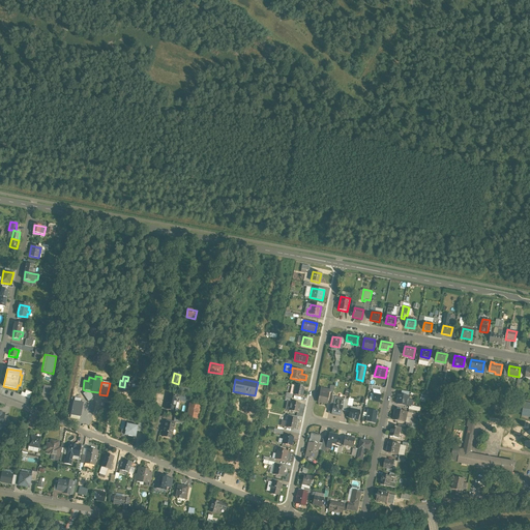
[(303,387),(296,385),(295,386),(294,394),(301,396),(303,387)]
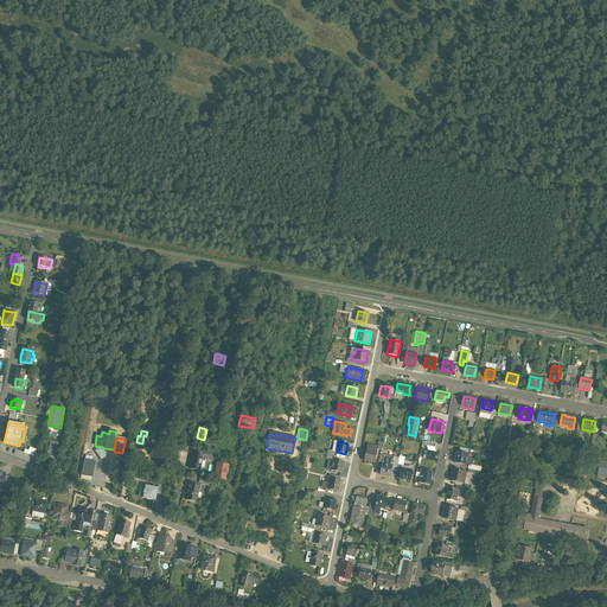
[(108,457),(103,449),(103,448),(97,447),(97,449),(95,452),(101,460),(108,457)]
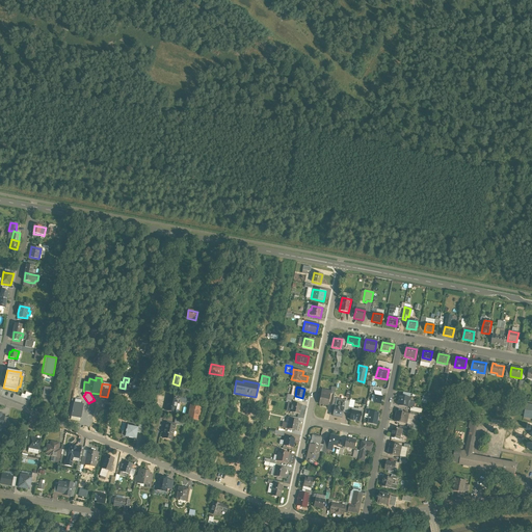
[(330,396),(321,394),(320,399),(319,400),(320,400),(319,403),(328,405),(330,396)]
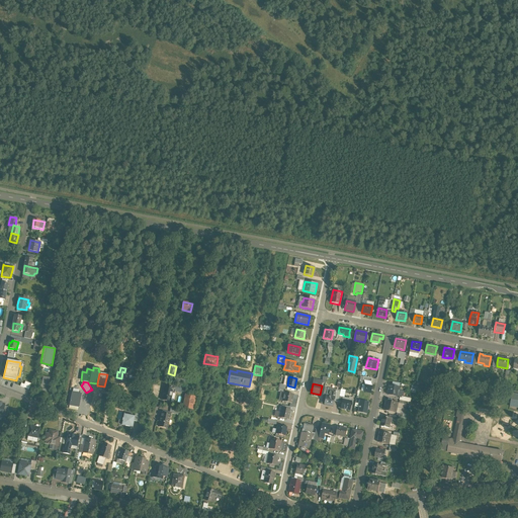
[(400,387),(390,385),(387,395),(398,397),(399,392),(400,387)]
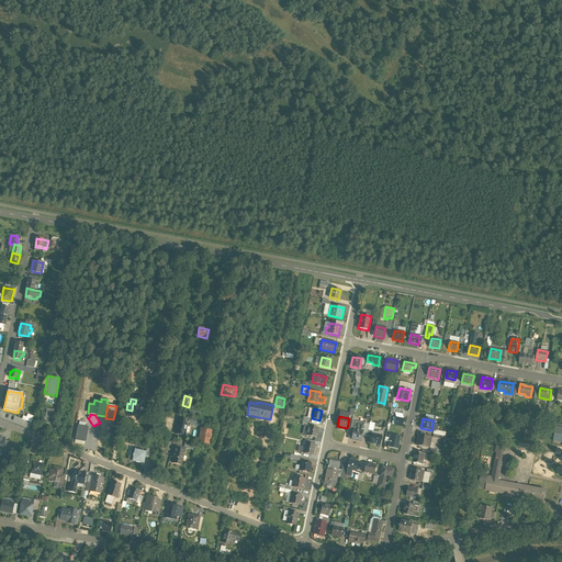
[(183,420),(179,419),(176,435),(184,437),(187,427),(189,427),(190,422),(183,420)]
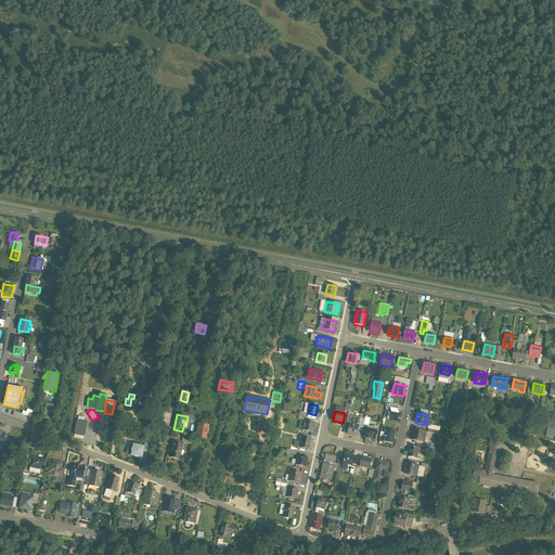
[(360,418),(351,416),(350,423),(350,424),(349,424),(347,434),(357,436),(358,429),(359,426),(360,418)]
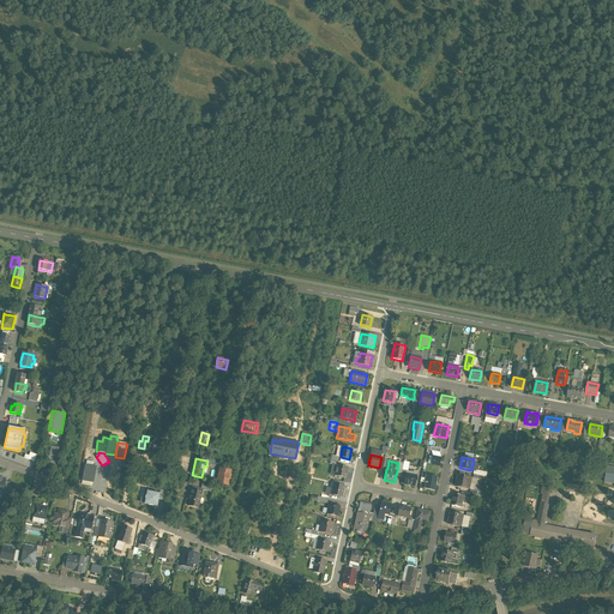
[(82,482),(94,483),(97,468),(85,465),(82,482)]
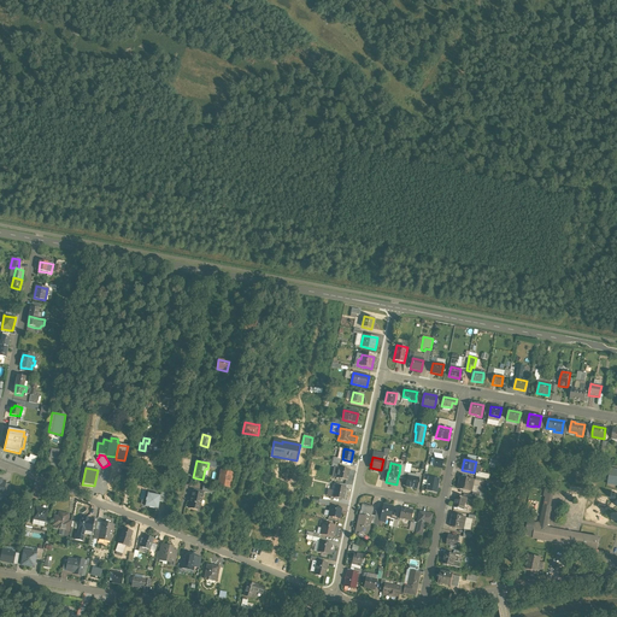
[(350,470),(340,468),(339,472),(338,472),(336,479),(347,481),(350,470)]
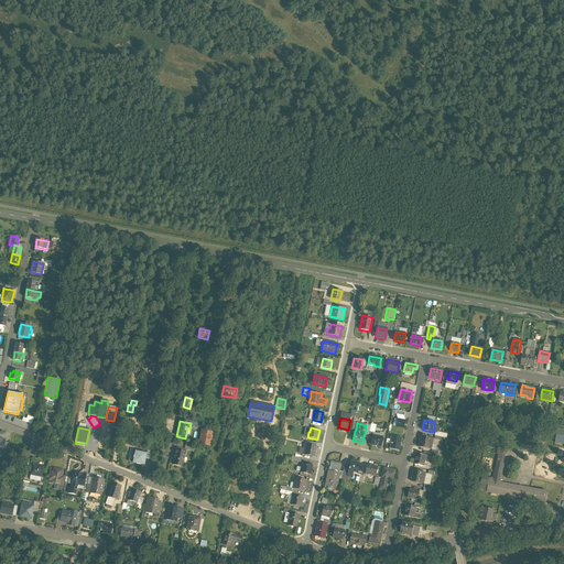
[(205,431),(202,430),(199,444),(209,446),(212,437),(213,437),(214,433),(208,432),(208,430),(205,429),(205,431)]
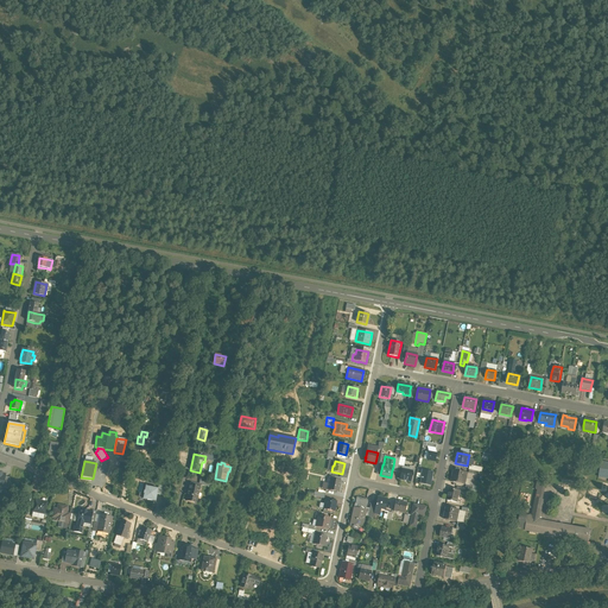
[(401,469),(400,473),(400,475),(401,475),(400,480),(411,482),(412,472),(401,469)]
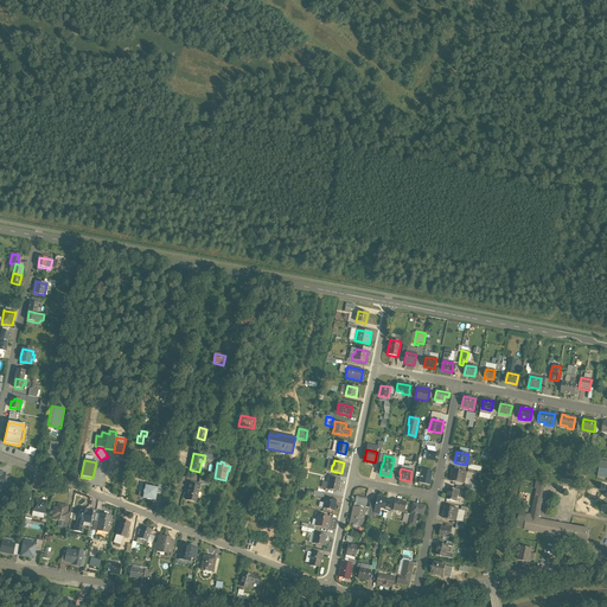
[(433,472),(421,470),(420,478),(421,478),(420,483),(429,485),(433,472)]
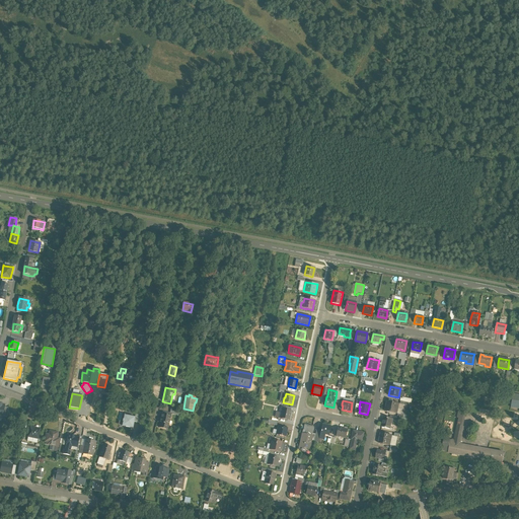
[(285,410),(280,409),(279,414),(281,414),(280,419),(289,421),(291,411),(285,410)]
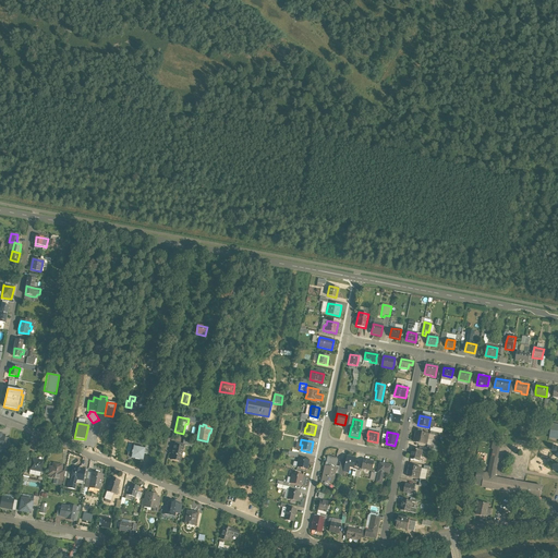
[(183,445),(177,444),(174,444),(171,460),(180,462),(182,457),(182,453),(184,448),(183,447),(183,445)]
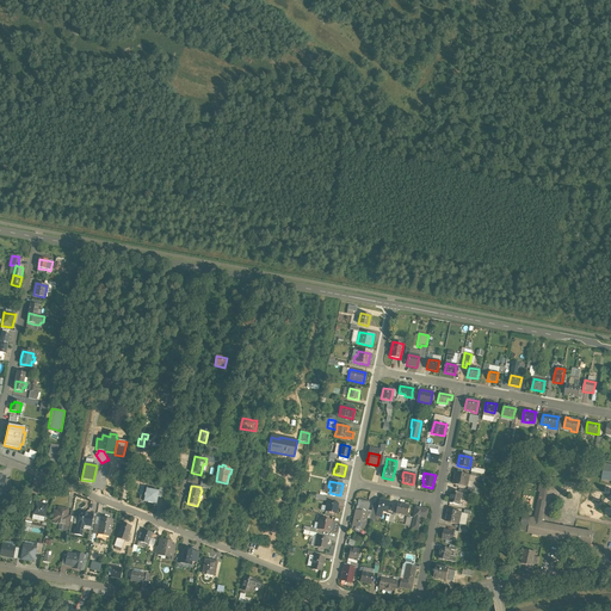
[(159,491),(146,488),(144,494),(144,497),(143,501),(156,504),(158,497),(159,491)]
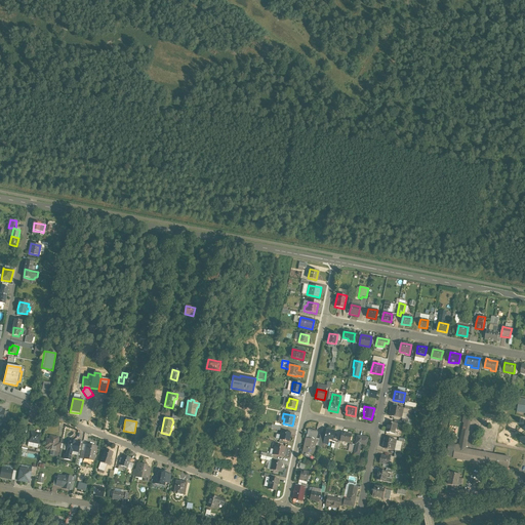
[(397,425),(388,422),(387,427),(388,428),(387,433),(394,434),(395,430),(396,430),(397,425)]
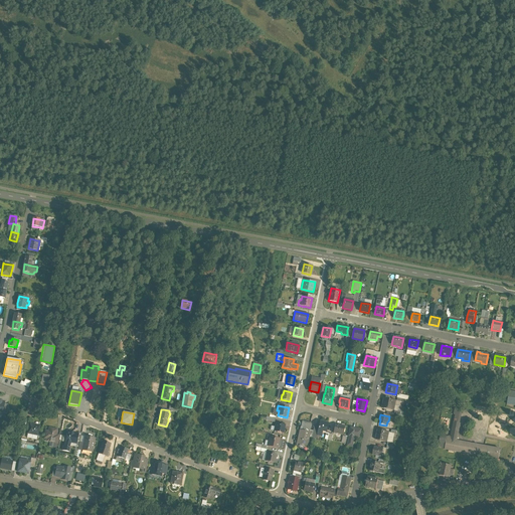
[(451,438),(447,437),(441,436),(438,447),(445,449),(445,450),(449,451),(449,453),(454,454),(454,452),(493,459),(493,462),(497,463),(498,460),(500,450),(456,441),(461,416),(455,415),(451,438)]
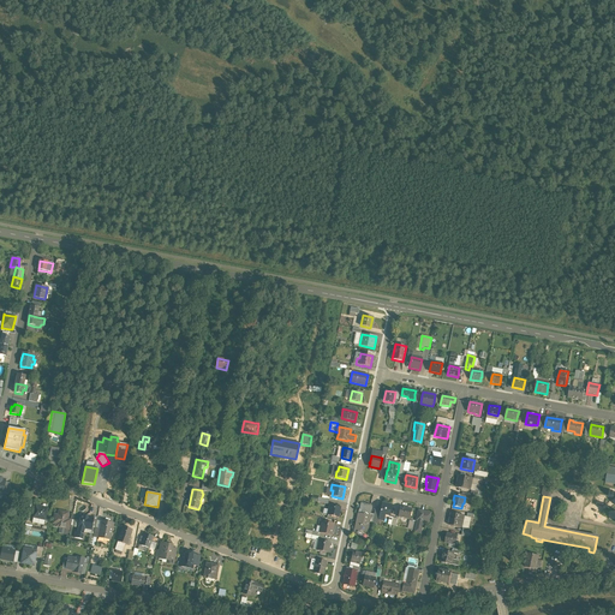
[(371,506),(360,503),(359,509),(363,511),(362,514),(370,517),(370,514),(369,513),(369,512),(370,512),(371,506)]
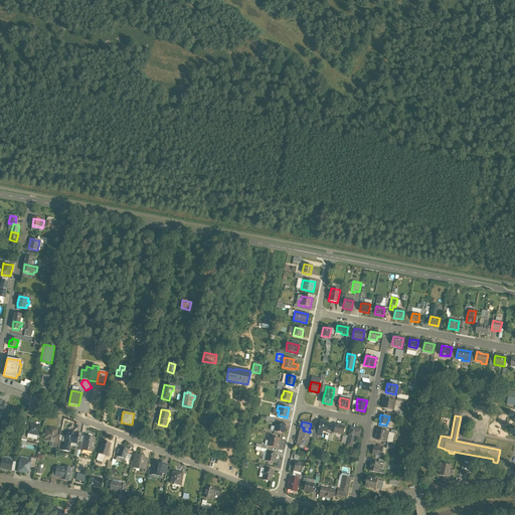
[(328,423),(320,421),(319,426),(318,432),(321,433),(322,432),(326,433),(328,423)]
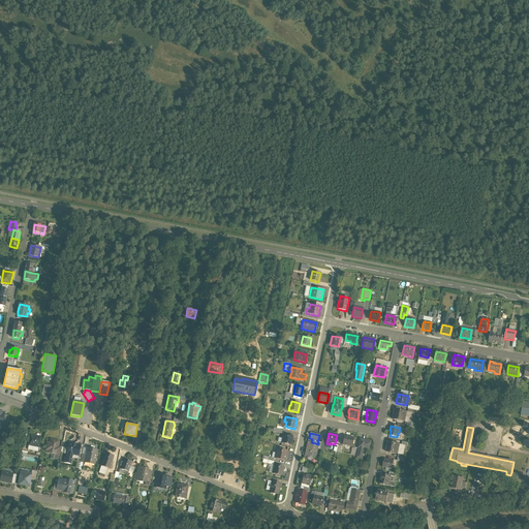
[(41,437),(31,435),(29,445),(38,448),(41,437)]
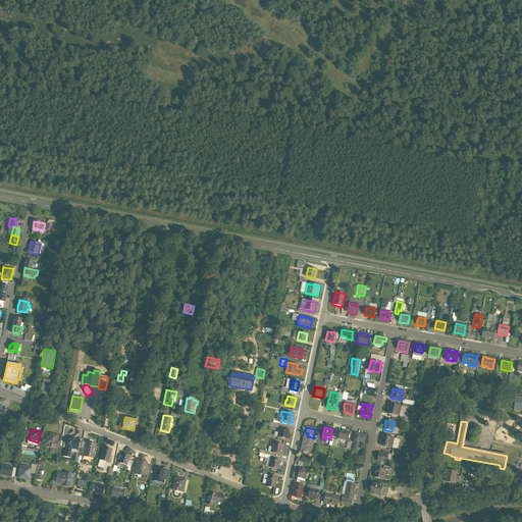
[(289,430),(280,429),(280,432),(279,432),(278,437),(286,439),(289,430)]
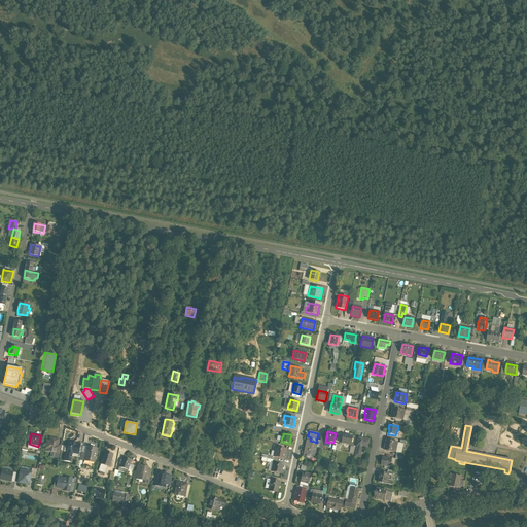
[(352,436),(343,434),(341,443),(351,445),(352,436)]
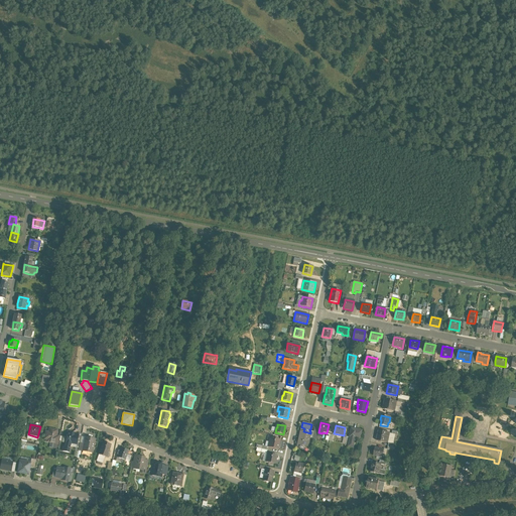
[(362,430),(351,428),(350,436),(350,437),(348,444),(348,446),(353,447),(355,436),(360,437),(362,430)]
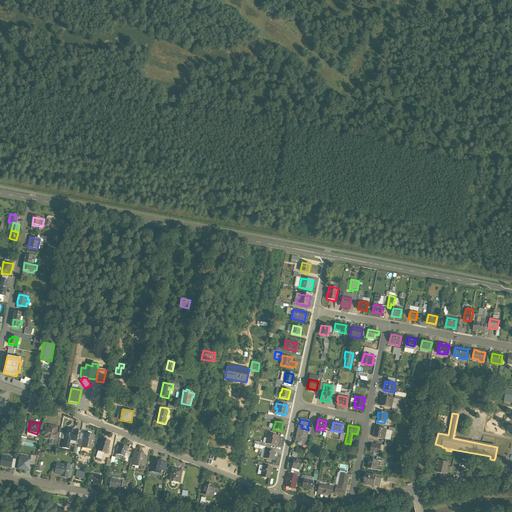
[(57,427),(51,426),(51,429),(45,428),(44,436),(50,438),(50,440),(54,440),(57,441),(58,435),(55,435),(57,427)]
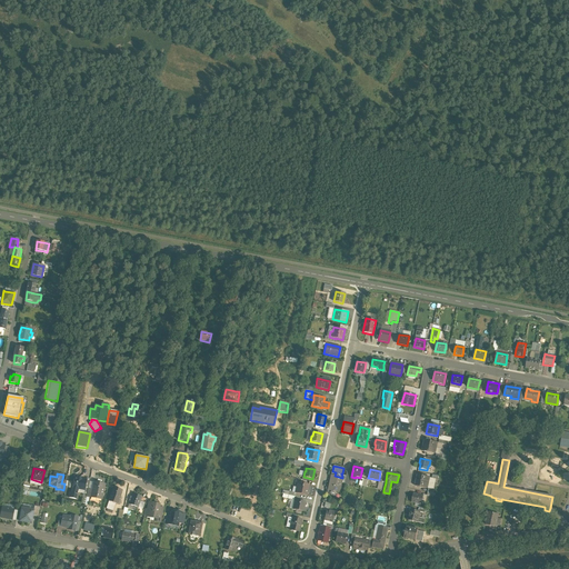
[(335,476),(332,476),(329,490),(339,492),(341,482),(342,478),(335,476)]
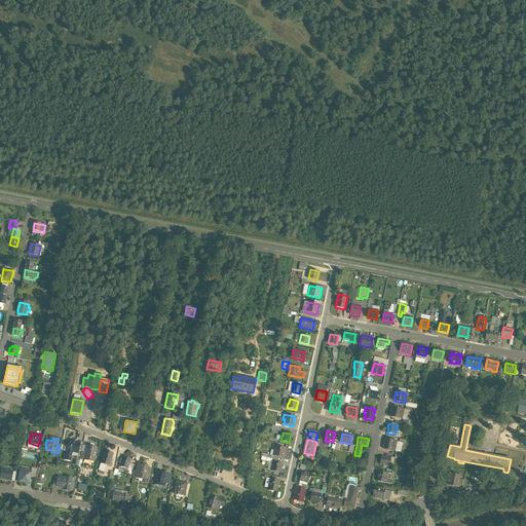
[(80,445),(69,442),(68,451),(67,451),(66,456),(65,456),(64,460),(70,461),(72,452),(78,454),(80,445)]
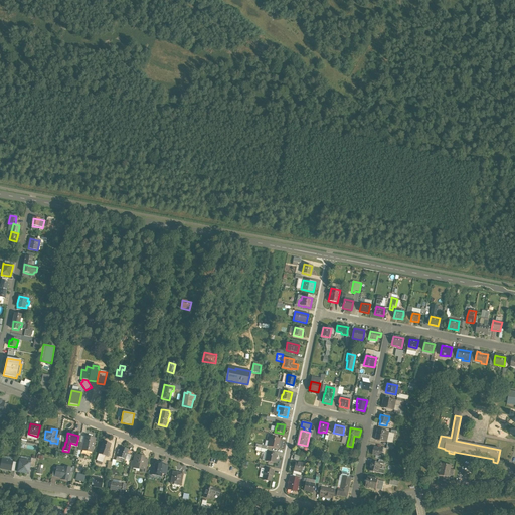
[(95,439),(86,437),(83,445),(81,451),(82,451),(88,452),(88,450),(93,451),(95,439)]
